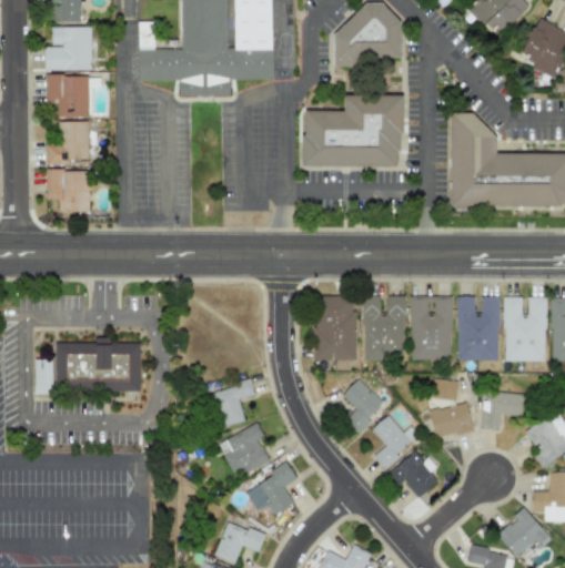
[(81,22),(81,2),(86,2),(86,0),(44,0),(44,2),(56,2),(54,22),(81,22)]
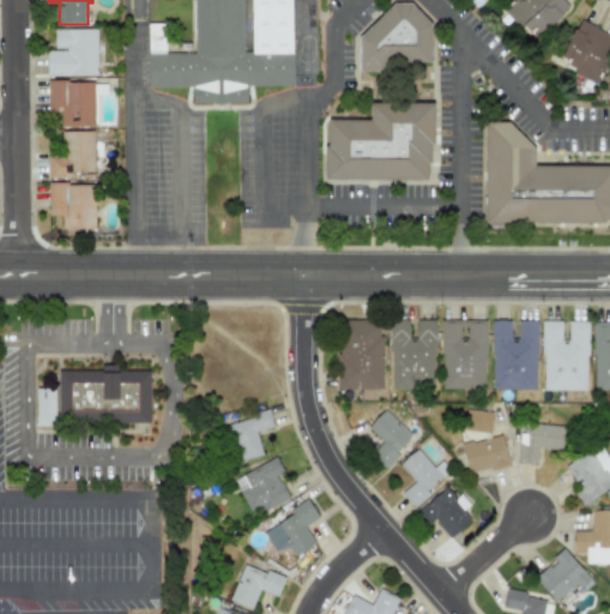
[(296,0),(299,90),(251,91),(252,108),(199,109),(199,91),(155,92),(153,59),(201,59),(200,0),(245,0),(247,60),(257,60),(255,0),(296,0)]
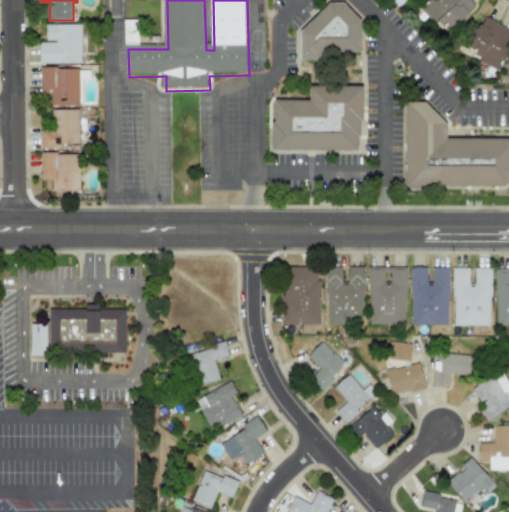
[(428,0),(420,8),(435,24),(439,20),(450,32),(477,6),(471,0),(428,0)]
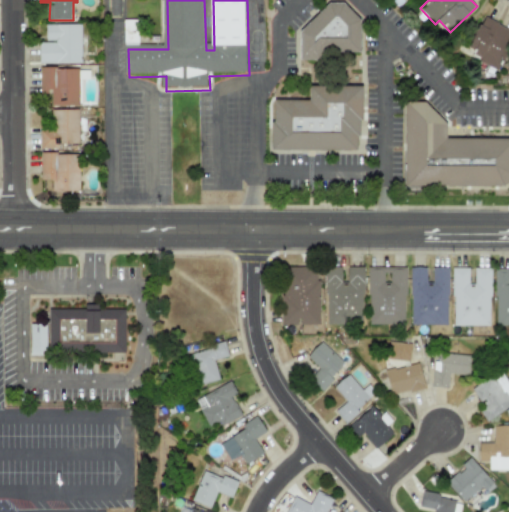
[(362,58),(326,57),(320,65),(304,65),(304,38),(332,10),(345,11),(362,28),(362,58)]
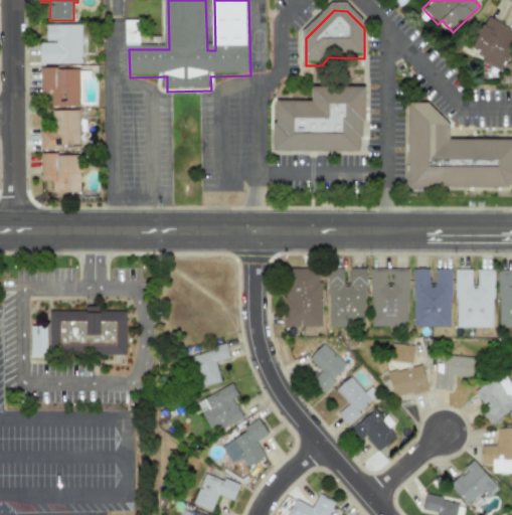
[(473,46),(479,49),(476,55),(484,59),(483,61),(500,70),(511,46),(511,28),(488,16),(473,46)]
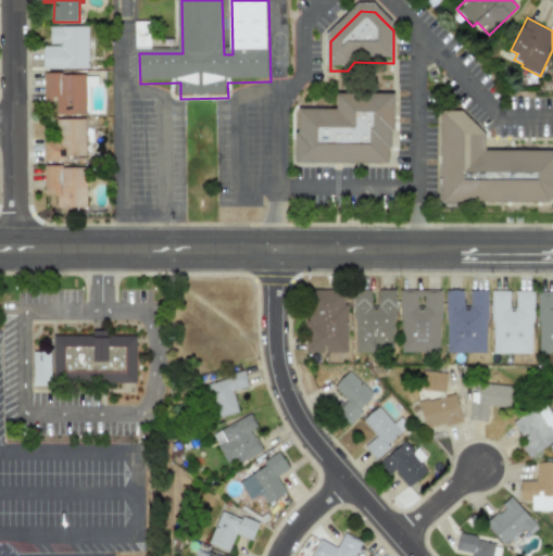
[(89,26),(51,26),(51,46),(45,46),(45,68),(90,68),(89,26)]
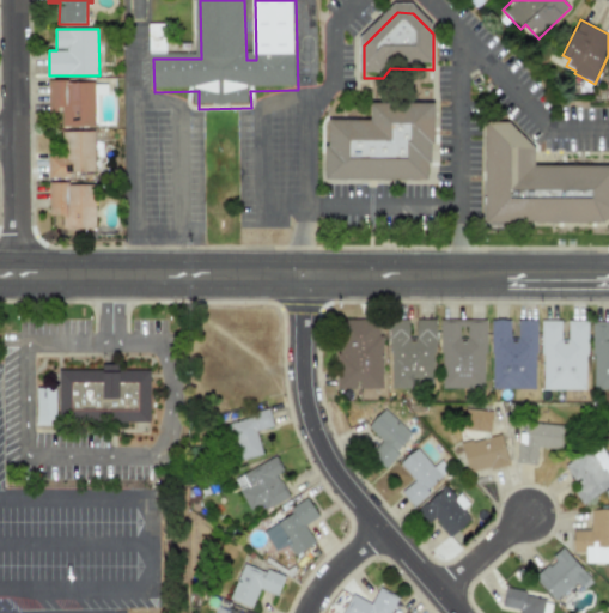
[(97,126),(96,80),(49,82),(50,113),(62,113),(62,127),(97,126)]
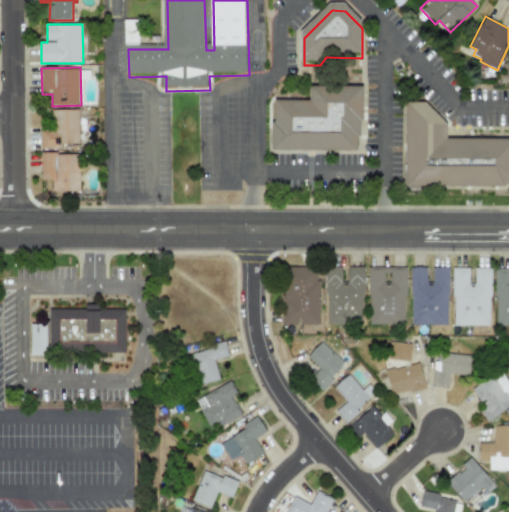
[(362,85),(310,85),(310,99),(274,99),(274,150),(362,150),(362,85)]
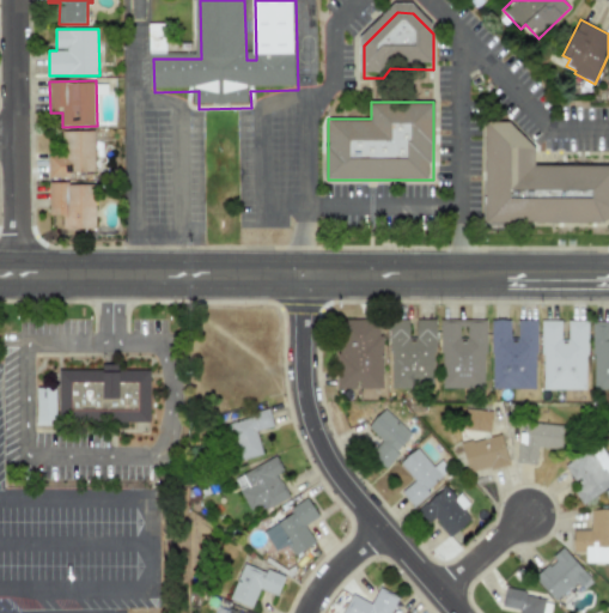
[(512,123),(536,143),(541,167),(608,167),(608,228),(493,228),(493,123),(512,123)]
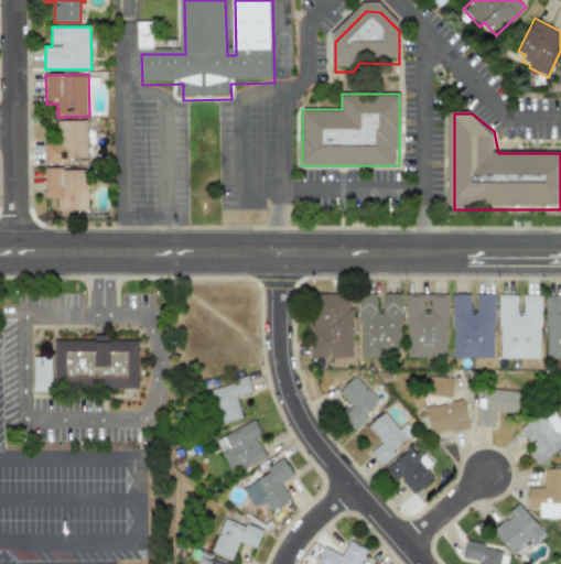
[(45,163),(65,163),(65,158),(88,159),(88,121),(60,120),(60,142),(46,142),(45,163)]
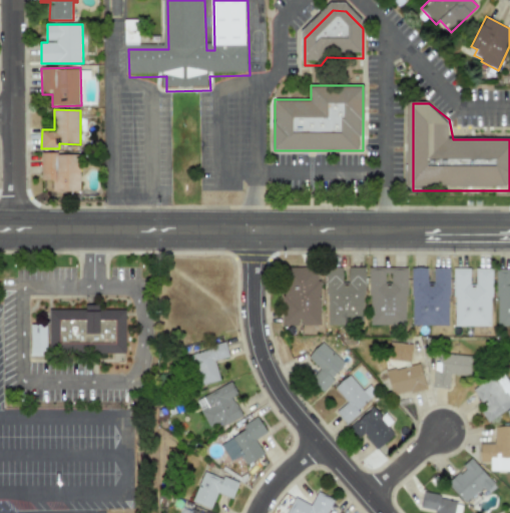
[(42,180),(54,180),(53,191),(81,191),(81,153),(42,153),(42,180)]
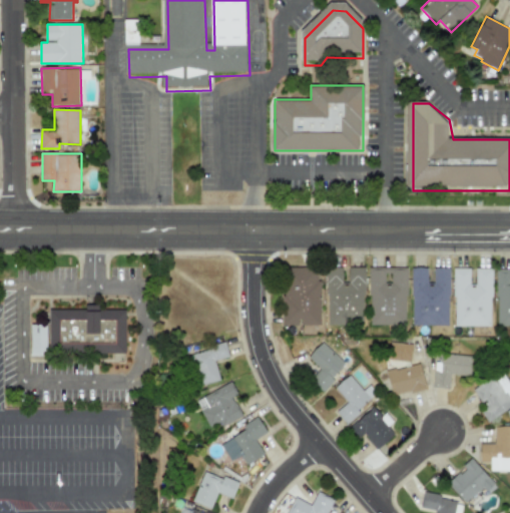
[(285,325),(322,325),(322,268),(285,268),(285,325)]
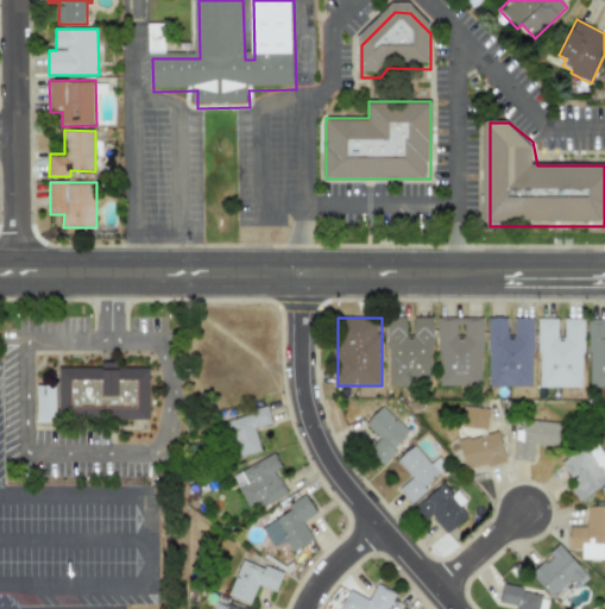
[(389,384),(434,384),(434,318),(415,318),(415,334),(408,334),(408,318),(389,318),(389,384)]
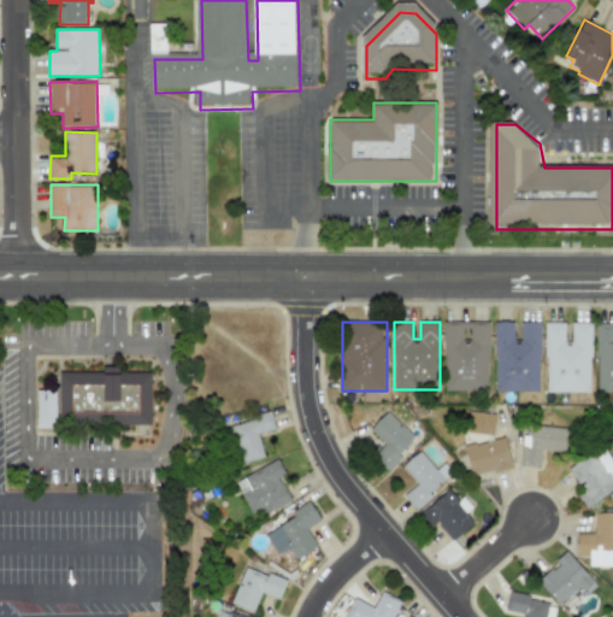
[(444,389),(489,391),(490,322),(446,322),(444,389)]
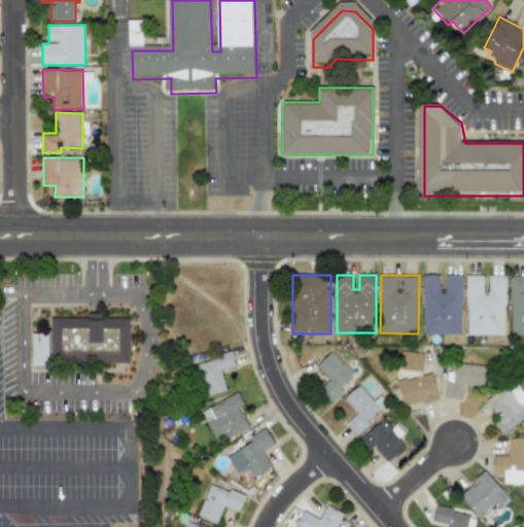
[(462,335),(463,275),(447,275),(447,290),(441,290),(441,275),(424,275),(424,334),(462,335)]
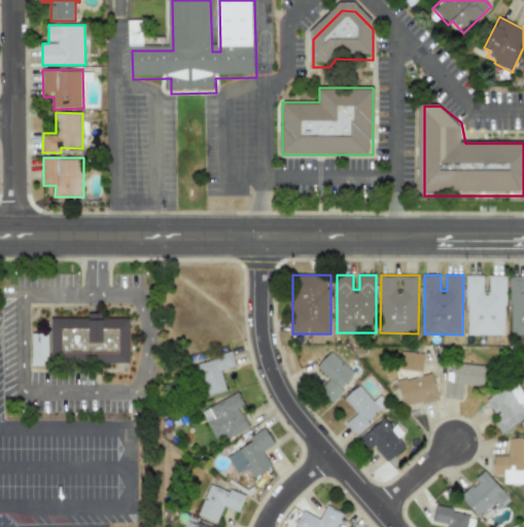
[(467,335),(505,336),(507,276),(490,276),(489,291),(484,291),(484,276),(468,276),(467,335)]
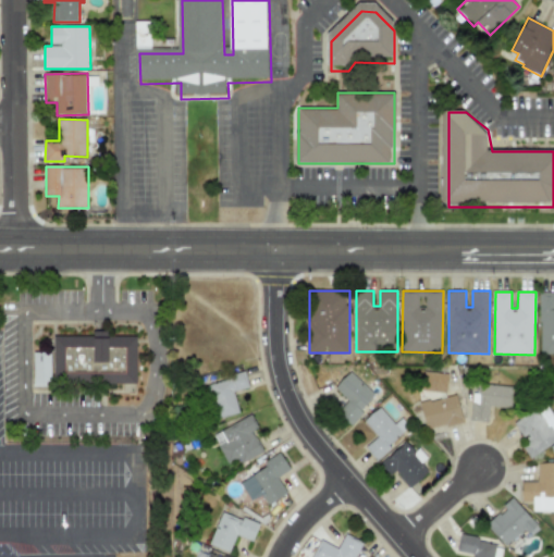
[(541,355),(553,355),(553,292),(540,292),(541,355)]
